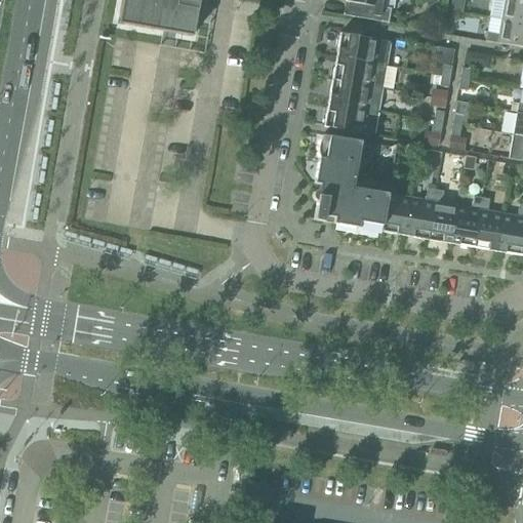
[(124,0),(120,22),(195,35),(201,0),(124,0)]
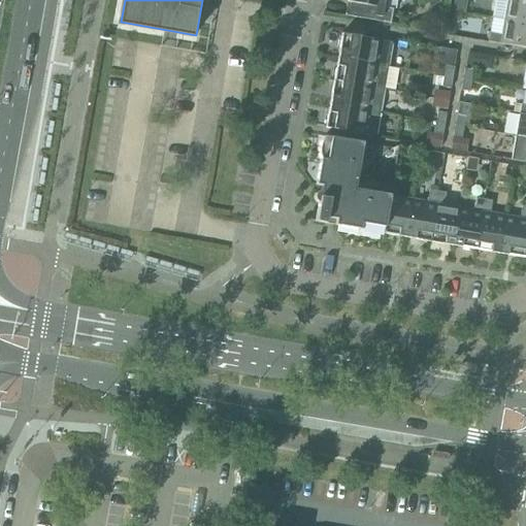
[(348,11),(348,13),(393,21),(396,6),(389,5),(389,0),(350,0),(354,0),(352,12),(348,11)]
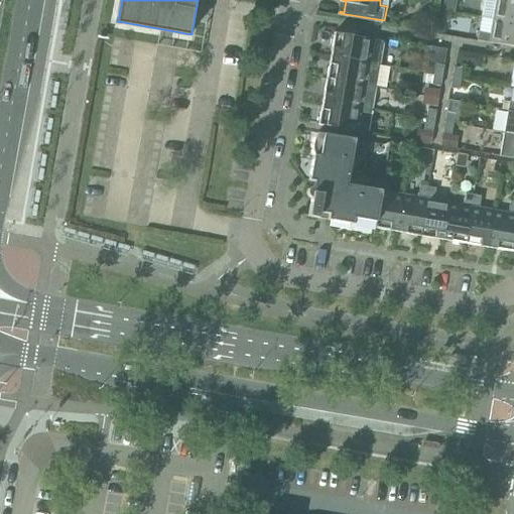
[(420,0),(419,1),(426,11),(435,4),(431,0),(420,0)]
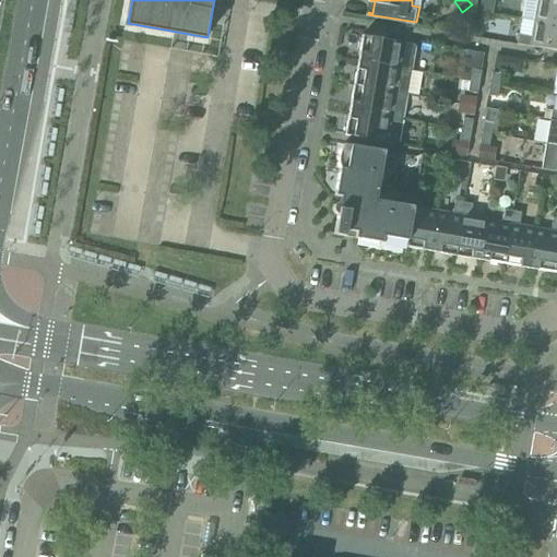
[(483,0),(482,9),(494,11),(496,0),(483,0)]
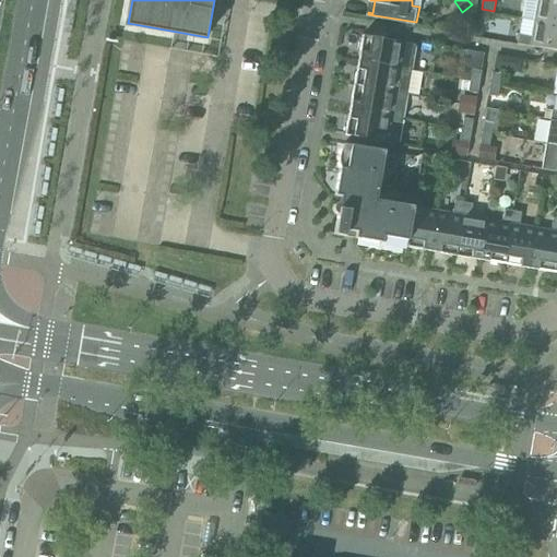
[(526,0),(524,16),(556,22),(556,0),(526,0)]
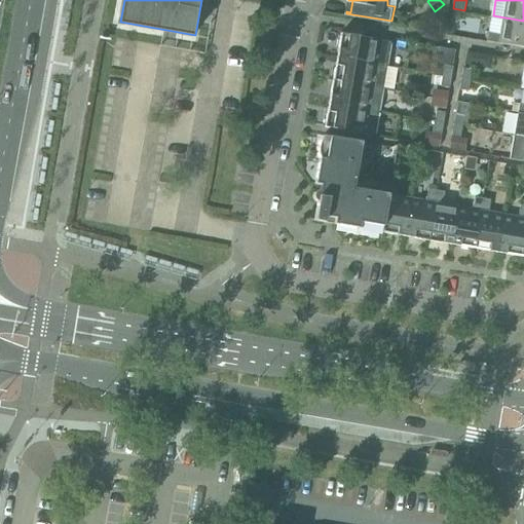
[(491,30),(489,39),(523,45),(523,21),(493,15),(491,30)]
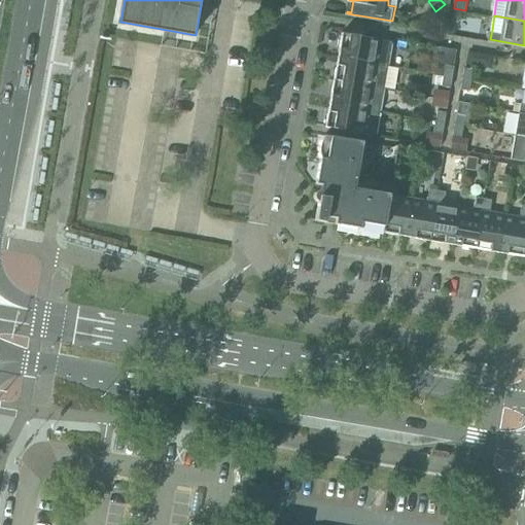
[(344,31),(340,55),(390,64),(394,40),(344,31)]
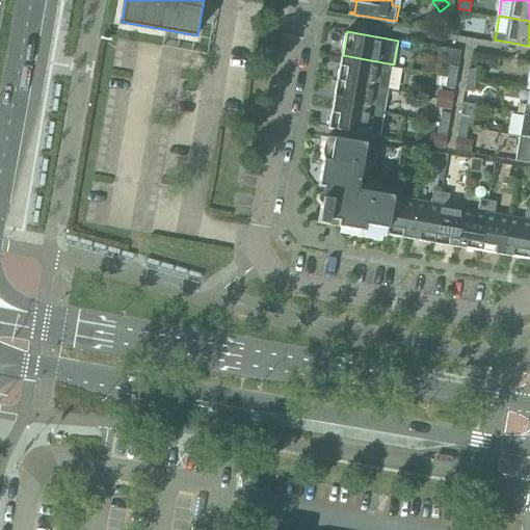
[(475,50),(472,63),(481,64),(483,52),(475,50)]
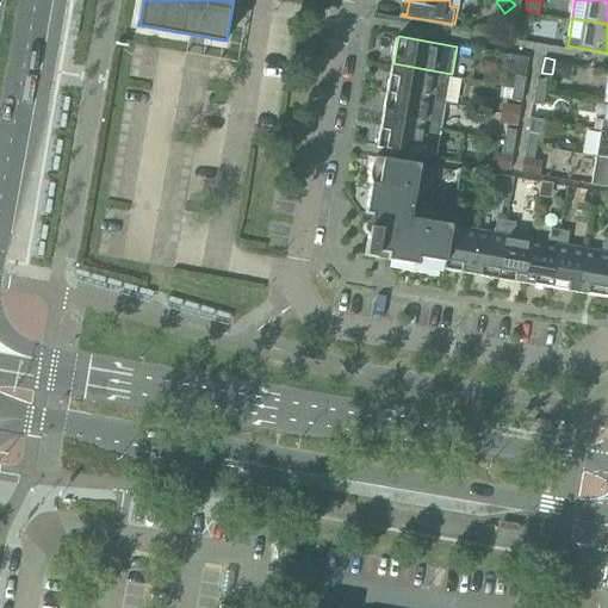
[(394,63),(389,91),(447,100),(452,74),(394,63)]
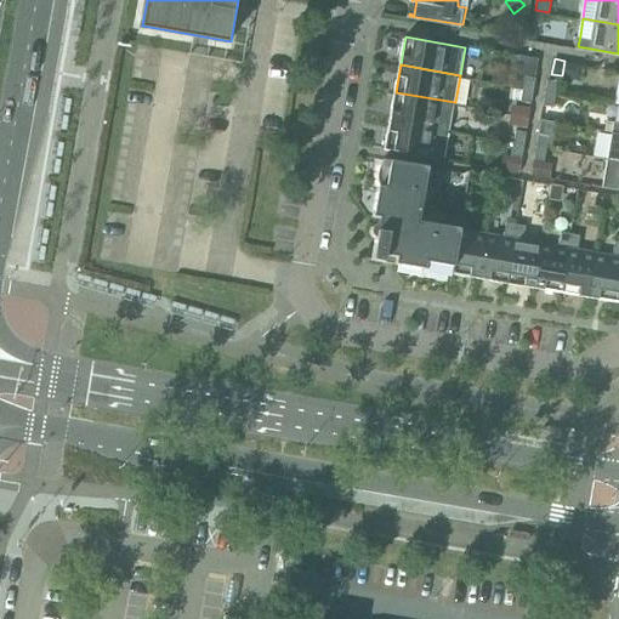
[(528,74),(526,86),(537,89),(539,75),(528,74)]
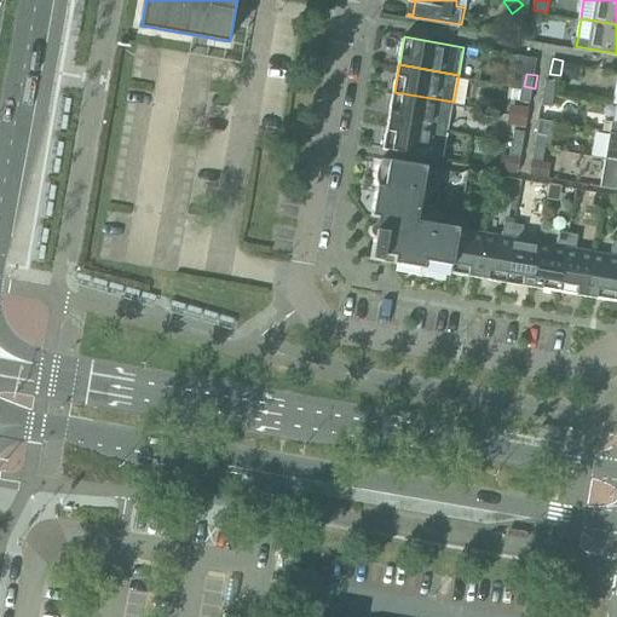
[(548,78),(546,90),(557,92),(559,79),(548,78)]
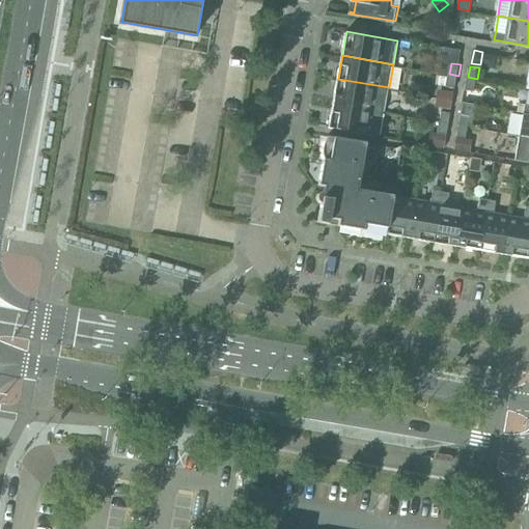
[(458,76),(449,74),(447,85),(456,86),(458,76)]
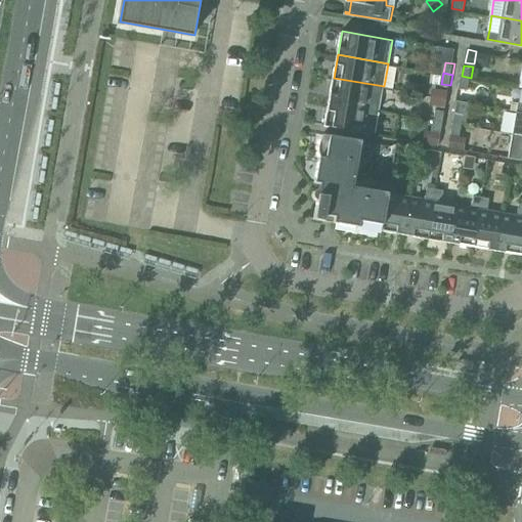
[(471,78),(462,76),(461,87),(469,88),(471,78)]
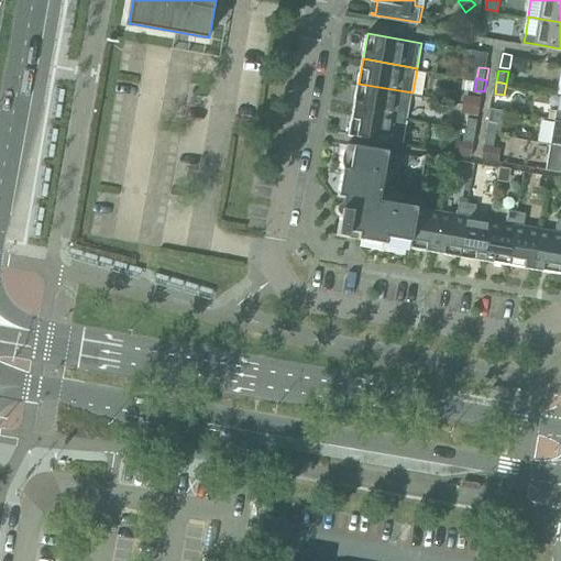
[(359,84),(354,108),(408,118),(413,92),(359,84)]
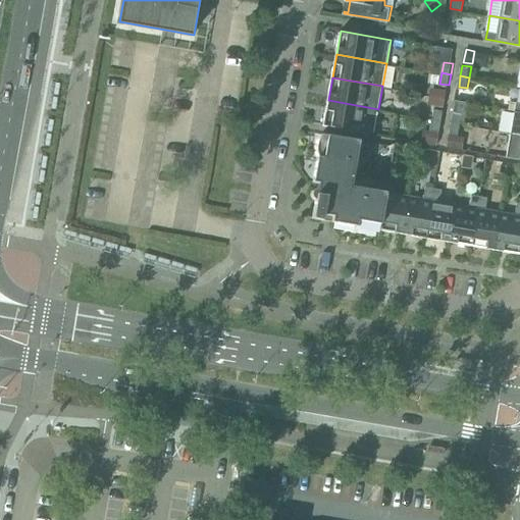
[(431,87),(430,94),(447,97),(448,89),(431,87)]
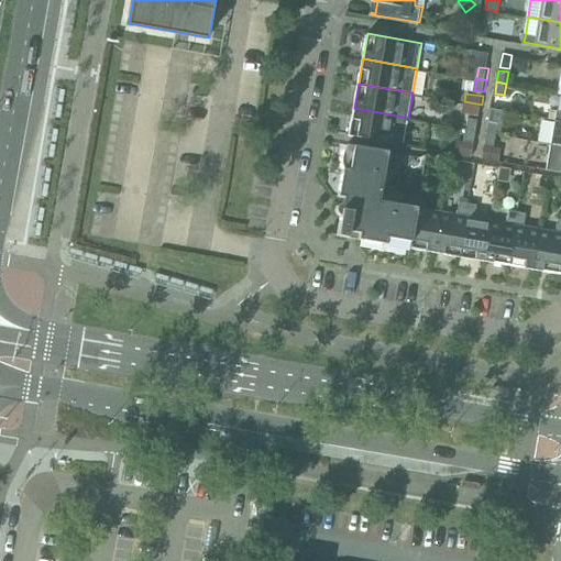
[(464,101),(463,111),(481,114),(482,105),(464,101)]
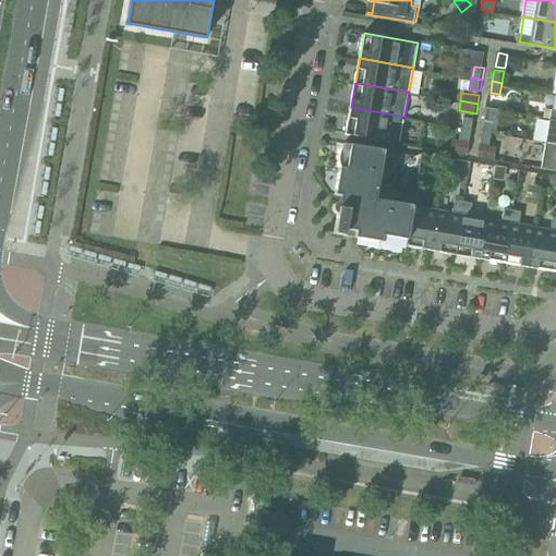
[(488,106),(486,119),(495,120),(499,121),(502,108),(488,106)]
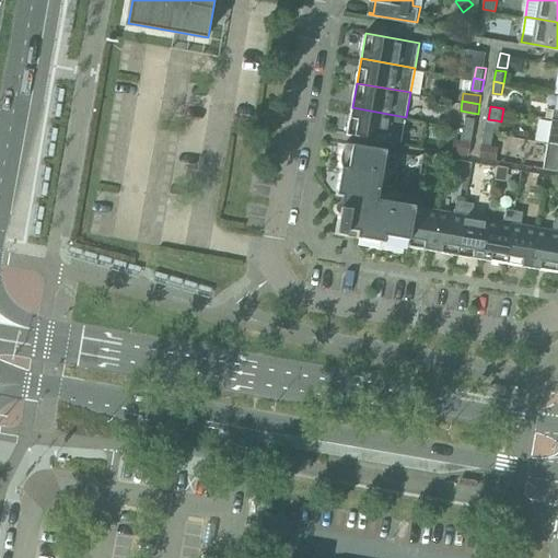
[(352,107),(348,134),(402,142),(406,117),(352,107)]
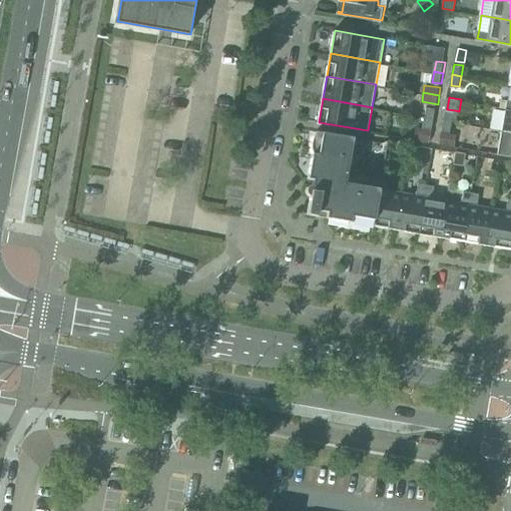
[(428,106),(426,116),(435,118),(437,107),(428,106)]
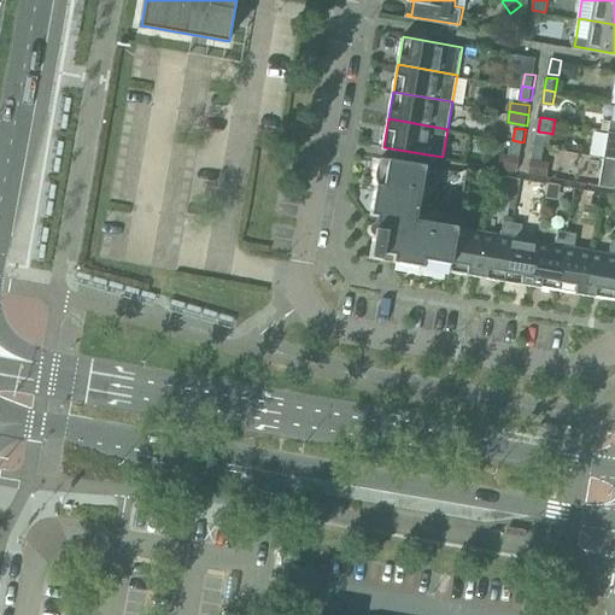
[(538,132),(536,144),(545,146),(548,133),(538,132)]
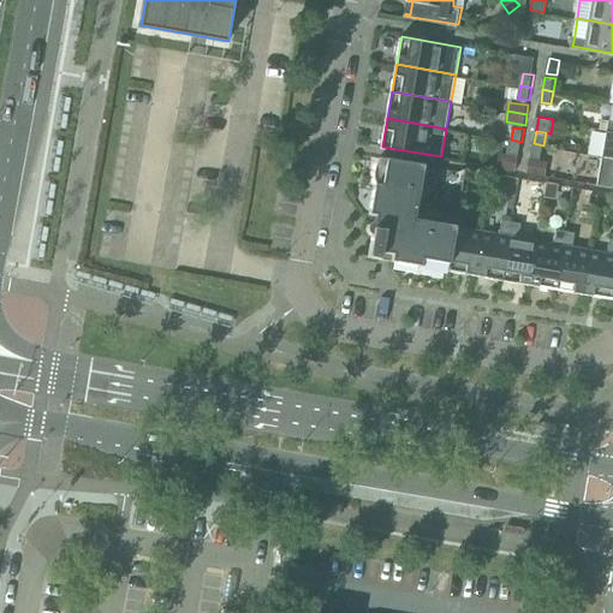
[(522,142),(511,140),(510,153),(519,154),(522,142)]
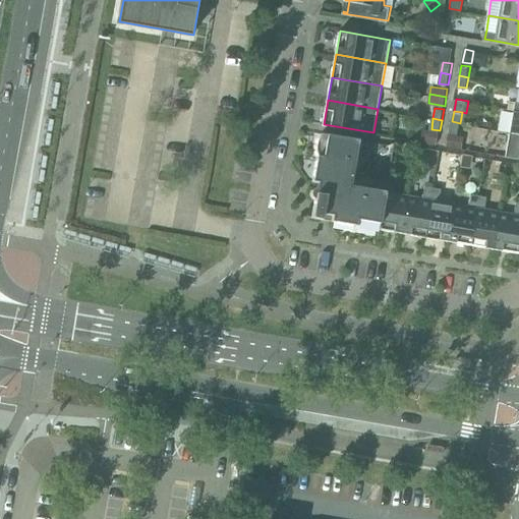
[(460,123),(452,121),(450,132),(459,133),(460,123)]
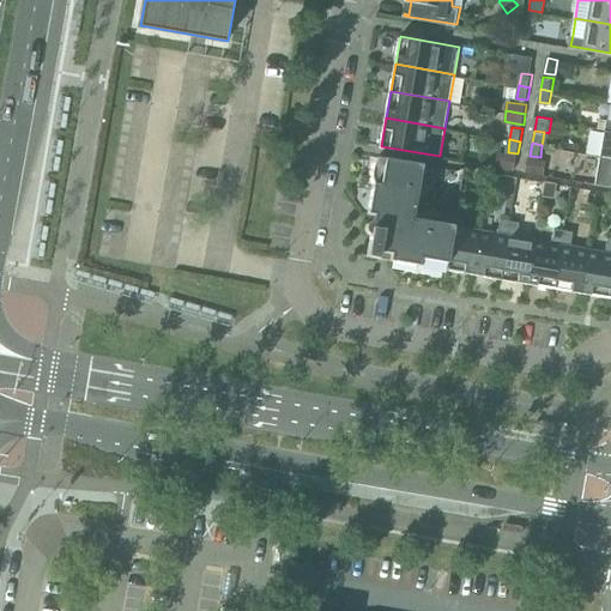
[(498,152),(496,165),(515,169),(518,156),(498,152)]
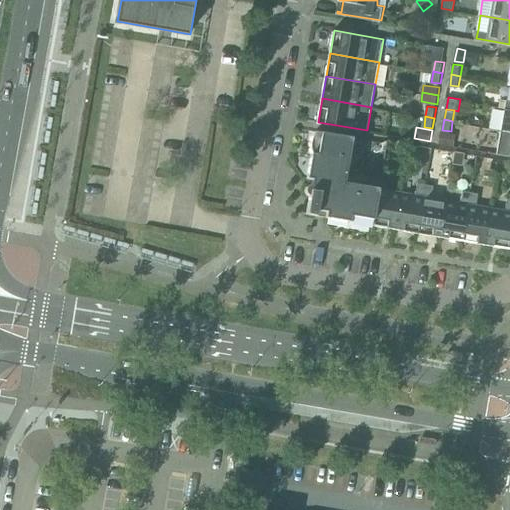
[(509,131),(502,129),(498,153),(509,155),(509,131)]
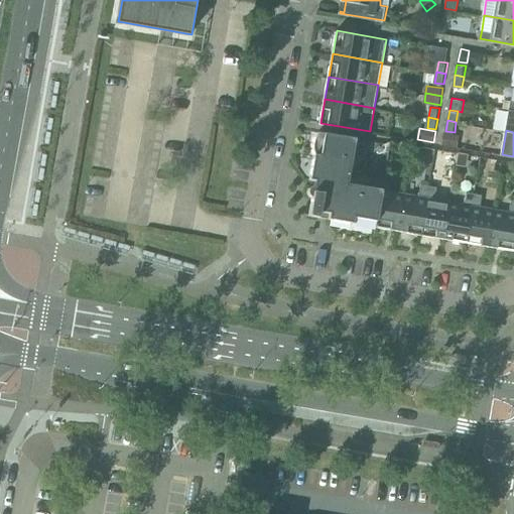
[(375,226),(377,226),(383,188),(349,182),(357,137),(319,131),(319,133),(326,134),(322,154),(315,153),(311,178),(316,179),(315,184),(313,184),(312,184),(311,185),(311,186),(310,187),(309,188),(309,189),(309,190),(309,191),(309,193),(310,194),(311,195),(312,196),(313,197),(310,215),(320,216),(322,210),(331,212),(330,218),(355,222),(357,216),(376,220),(375,226)]
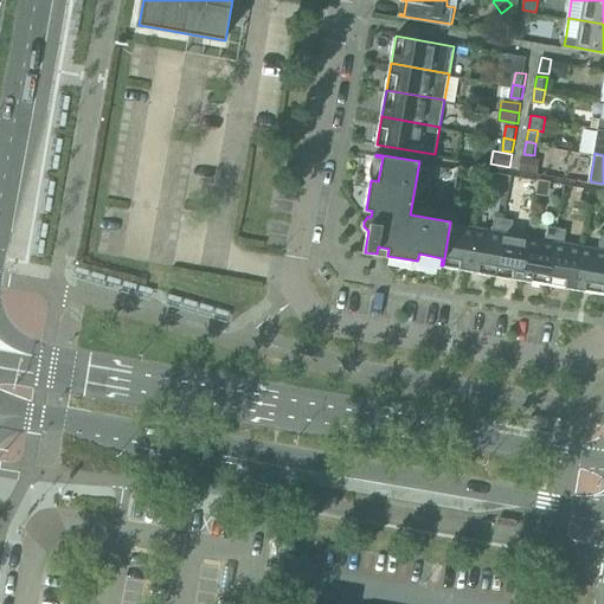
[(524,155),(521,168),(534,171),(537,158),(524,155)]
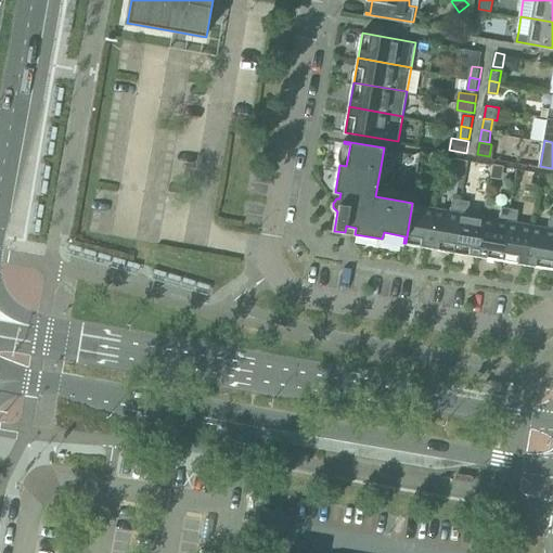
[(412,203),(406,243),(429,247),(437,207),(421,204),(423,192),(414,190),(412,203)]
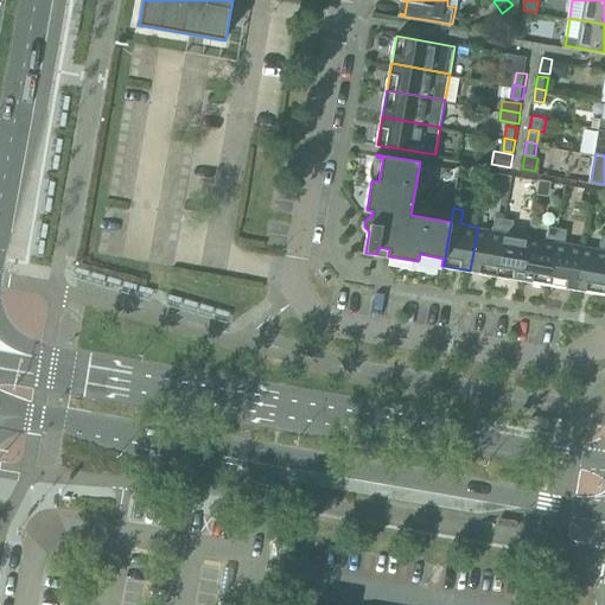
[(478,227),(470,271),(497,275),(507,217),(497,216),(495,229),(478,227)]
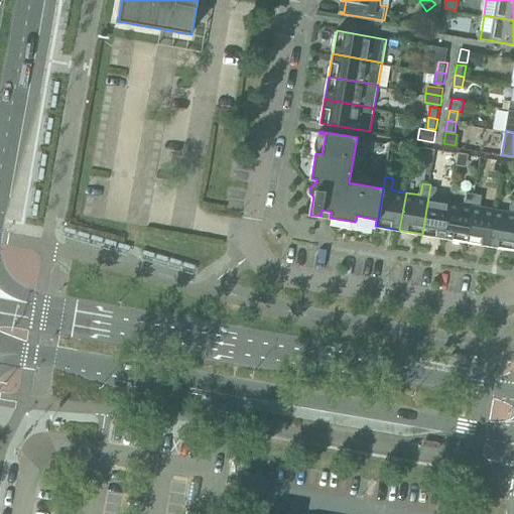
[(430,184),(422,234),(444,238),(451,201),(436,198),(438,185),(430,184)]
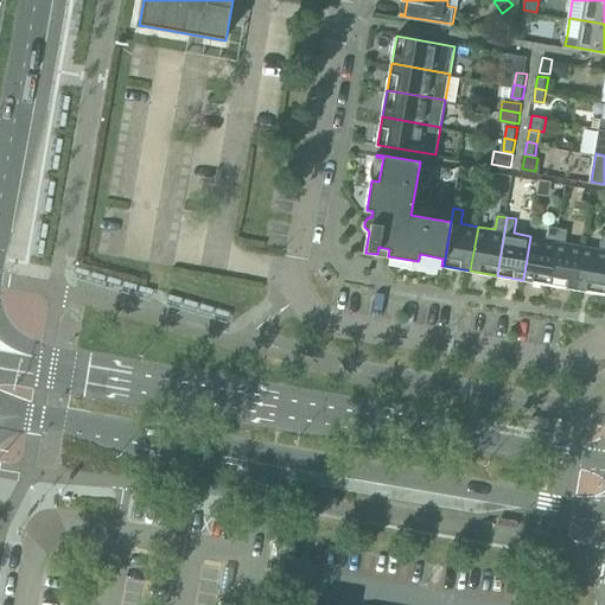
[(530,236),(523,280),(551,285),(560,227),(551,224),(548,239),(530,236)]
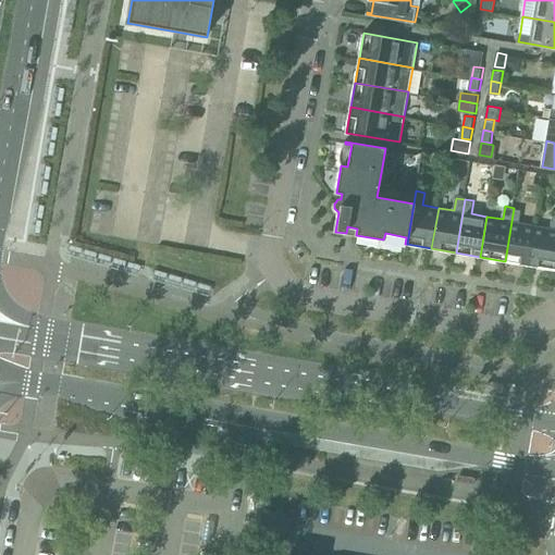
[(514,208),(505,261),(529,266),(535,224),(520,222),(522,209),(514,208)]
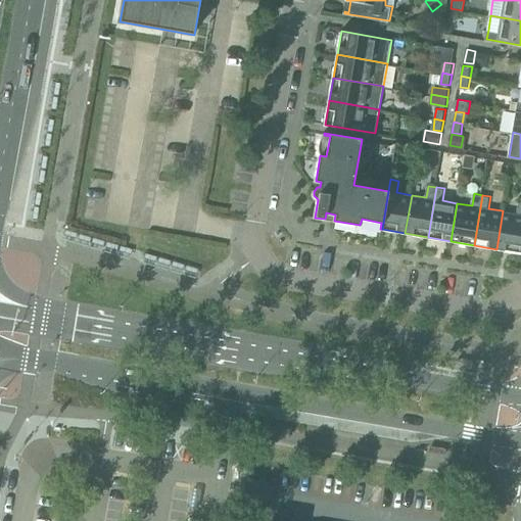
[(503,210),(496,249),(519,252),(520,245),(520,201),(518,214),(503,210)]
